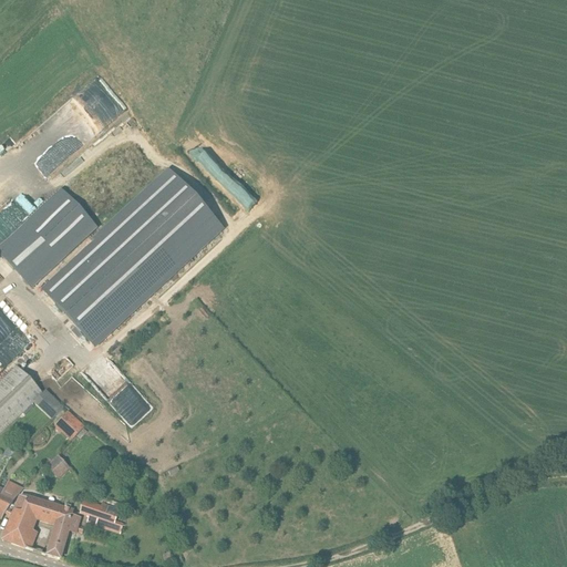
[(176,177),(43,300),(98,358),(229,235),(176,177)]
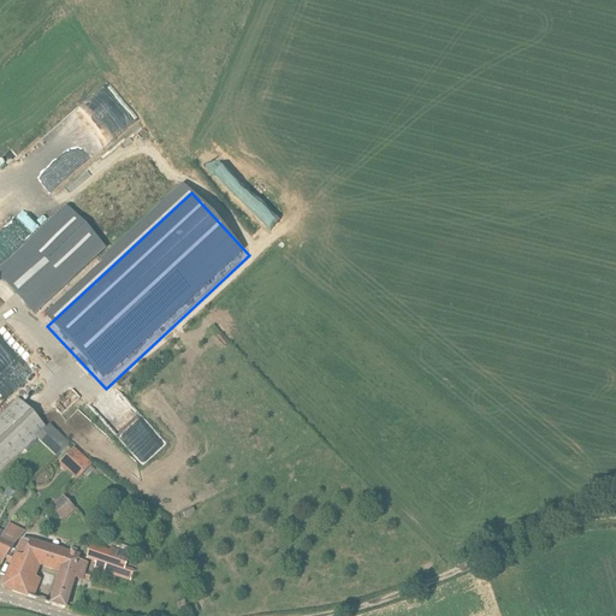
[(114,254),(75,211),(3,278),(42,321),(114,254)]
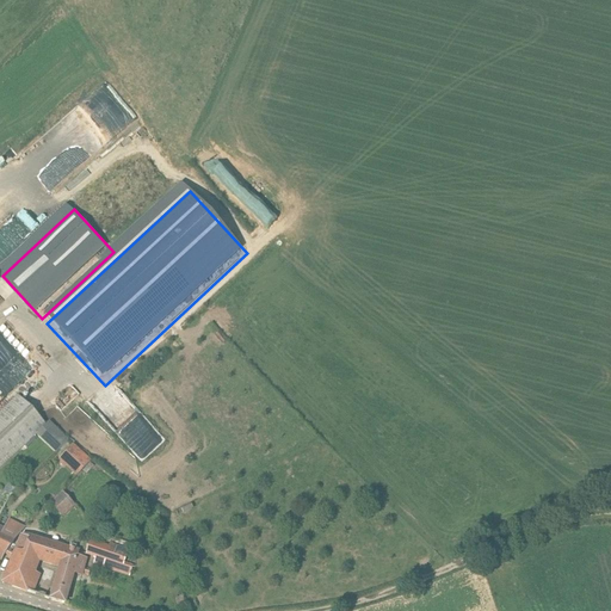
[(13,216),(0,228),(0,302),(1,302),(0,301),(0,261),(30,234),(13,216)]
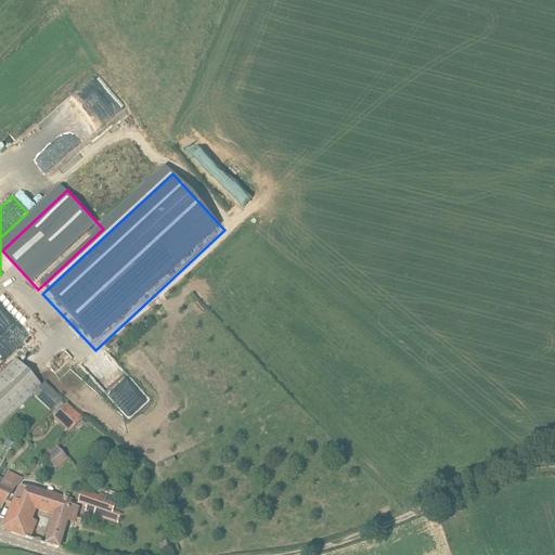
[(0,363),(31,334),(16,319),(3,332),(0,328),(0,363)]
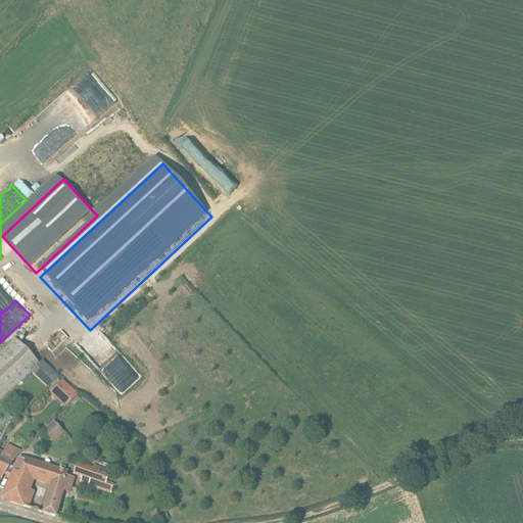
[(0,400),(2,399),(31,372),(39,364),(15,338),(0,351),(0,400)]
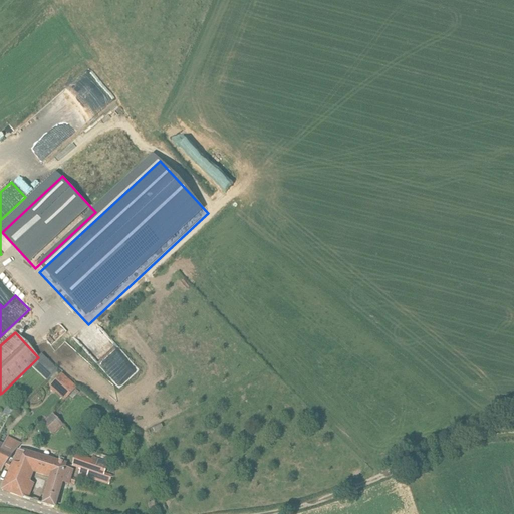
[(47,380),(57,370),(41,355),(30,365),(47,380)]
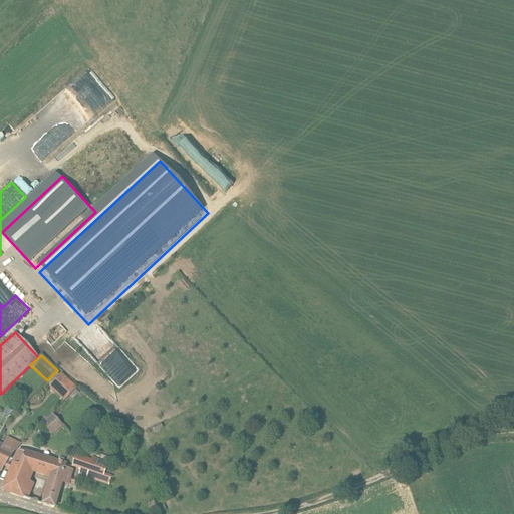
[(76,388),(61,374),(50,388),(64,400),(76,388)]
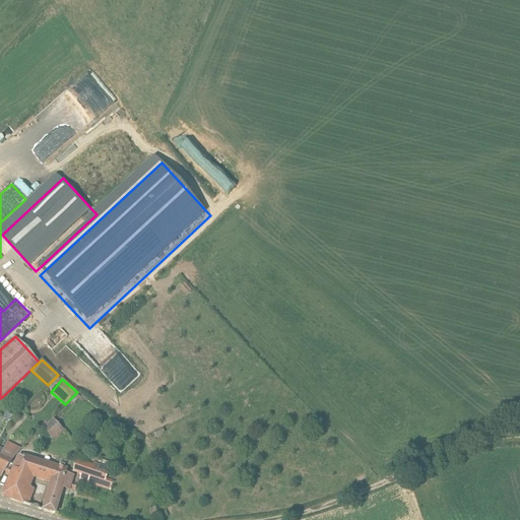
[(54,419),(43,430),(53,440),(63,430),(54,419)]
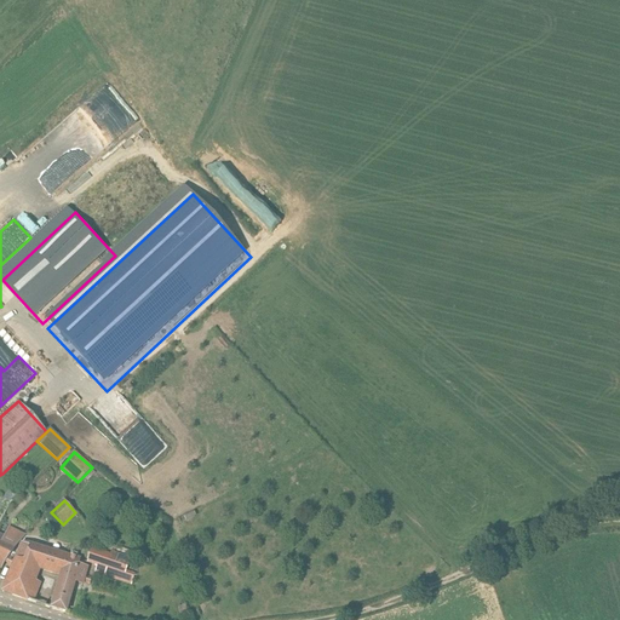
[(5,562),(6,560),(7,558),(26,535),(9,528),(4,537),(0,534),(0,567),(1,568),(5,562)]
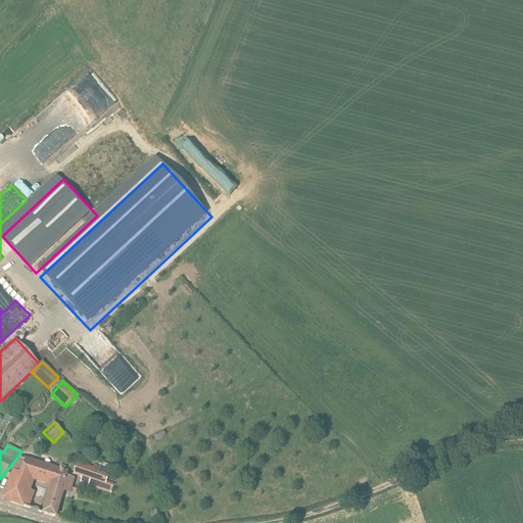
[(66,472),(17,459),(10,473),(6,471),(5,472),(11,477),(3,497),(2,497),(1,498),(28,508),(34,492),(30,490),(34,481),(50,486),(42,513),(44,514),(55,517),(61,490),(69,492),(69,490),(75,492),(76,487),(70,486),(73,479),(67,478),(67,475),(65,475),(66,472)]
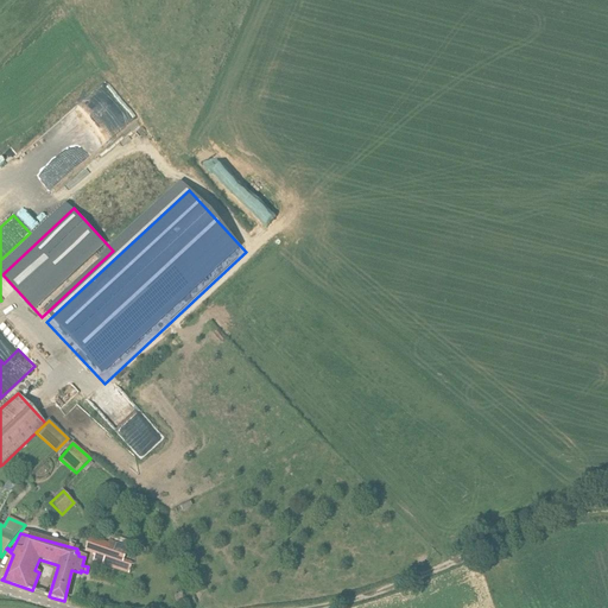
[(109,540),(108,545),(90,539),(87,551),(95,555),(94,561),(121,569),(127,546),(109,540)]
